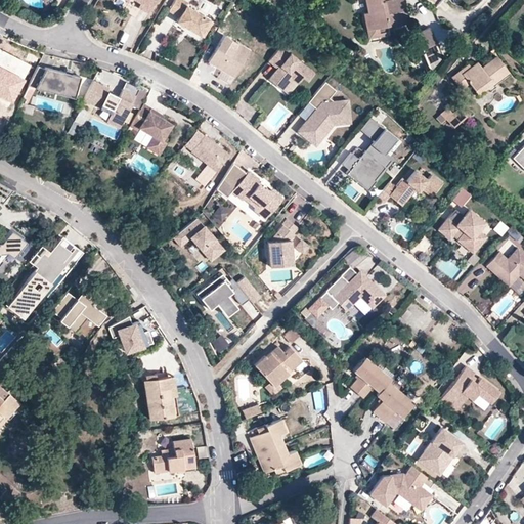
[(143,6),(141,10),(148,14),(157,0),(122,0),(127,2),(128,0),(133,0),(140,4),(143,6)]
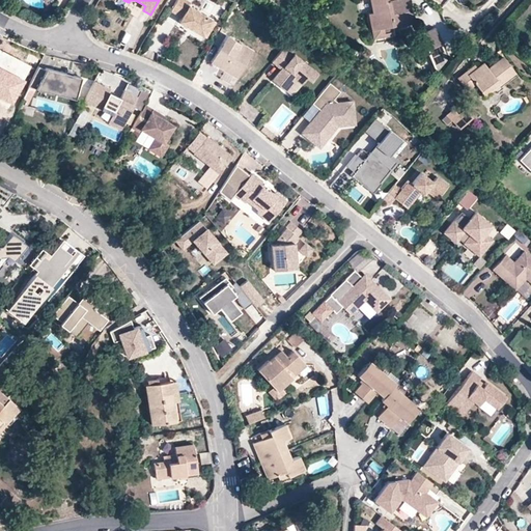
[(216,24),(189,9),(192,4),(185,0),(177,0),(171,11),(184,18),(179,25),(206,40),(216,24)]
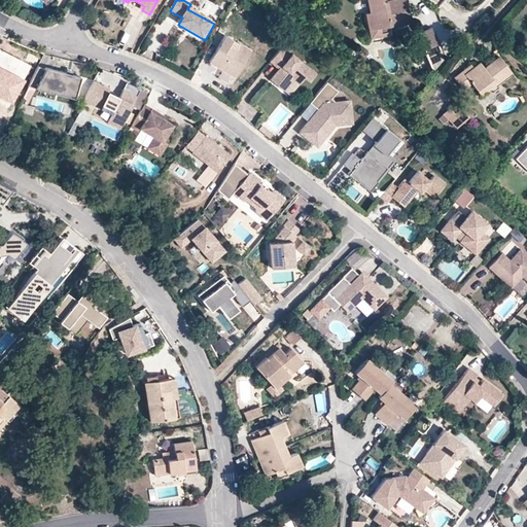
[(381,0),(366,0),(370,16),(364,18),(365,24),(370,23),(370,26),(381,24),(382,29),(389,28),(409,25),(405,0),(390,2),(382,3),(381,0)]
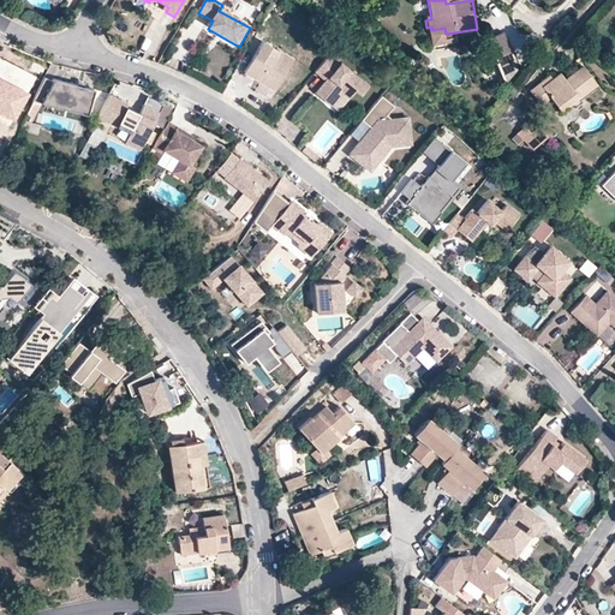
[(431,27),(427,28),(428,37),(431,36),(446,34),(445,28),(431,30),(431,27)]
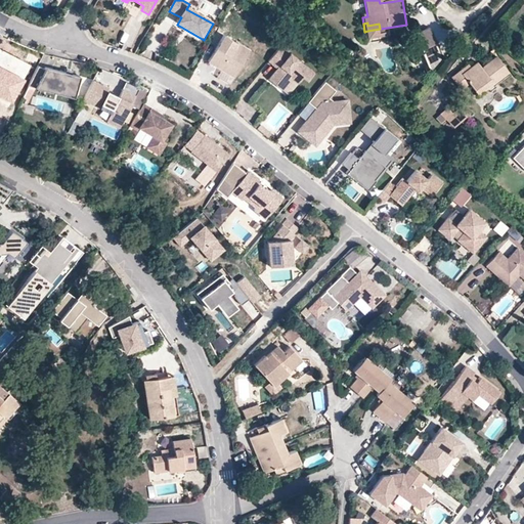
[(388,36),(387,28),(380,29),(367,31),(368,39),(388,36)]
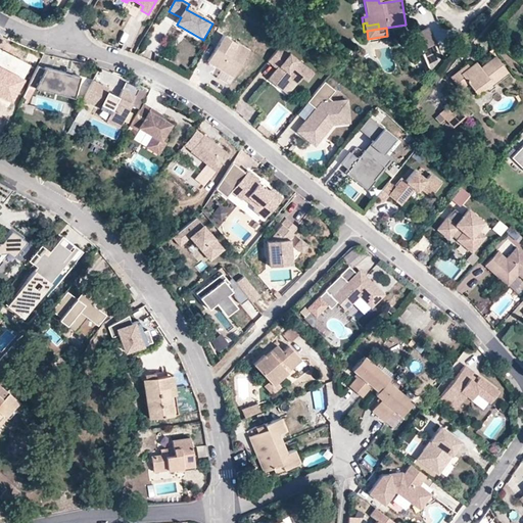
[(411,37),(415,45),(430,37),(427,29),(411,37)]
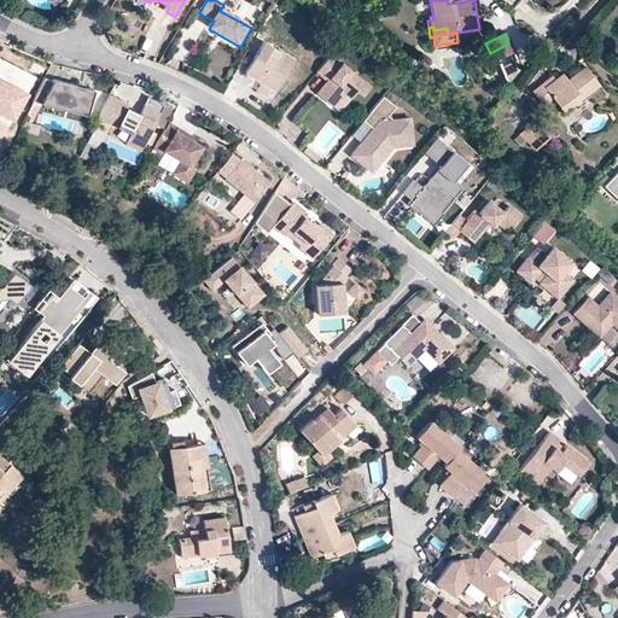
[(278,93),(296,60),(263,44),(246,75),(278,93)]
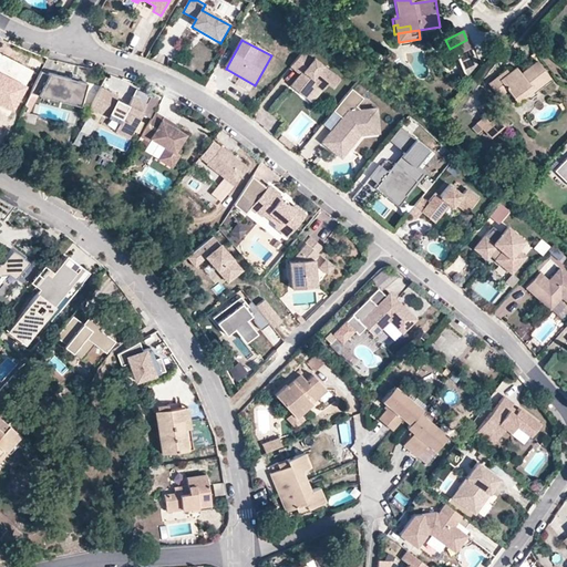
[(466,40),(450,49),(464,80),(477,64),(466,40)]
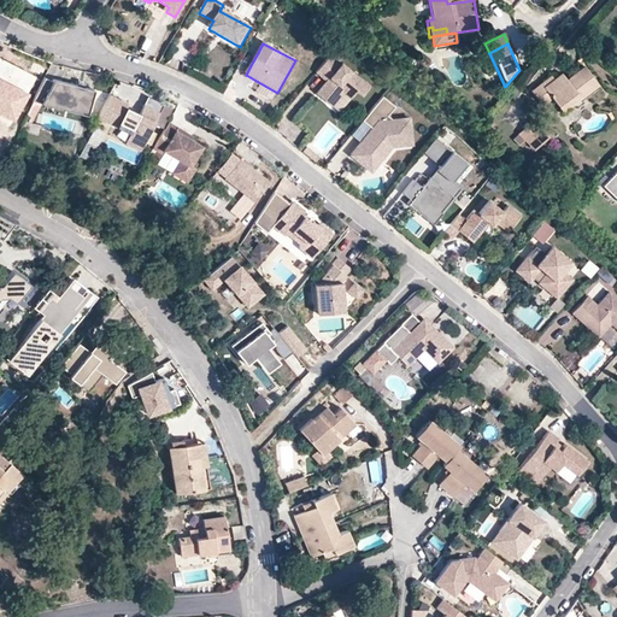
[(340,64),(330,56),(317,72),(324,77),(328,75),(330,77),(328,81),(318,92),(333,105),(345,90),(352,98),(358,90),(363,95),(371,86),(342,62),(340,64)]
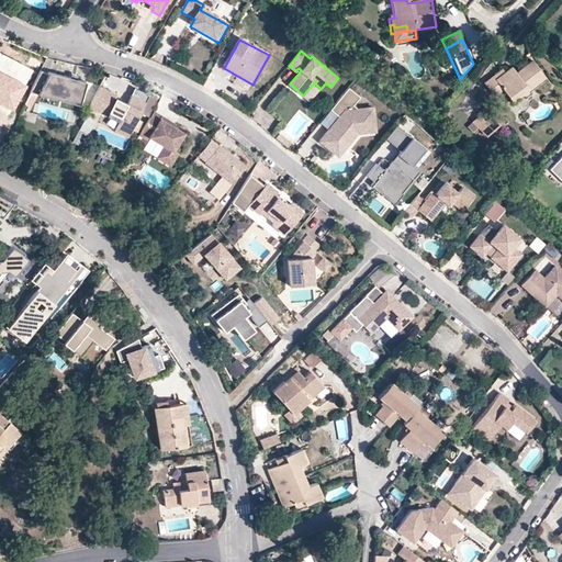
[(0,104),(10,110),(31,70),(0,54),(0,104)]
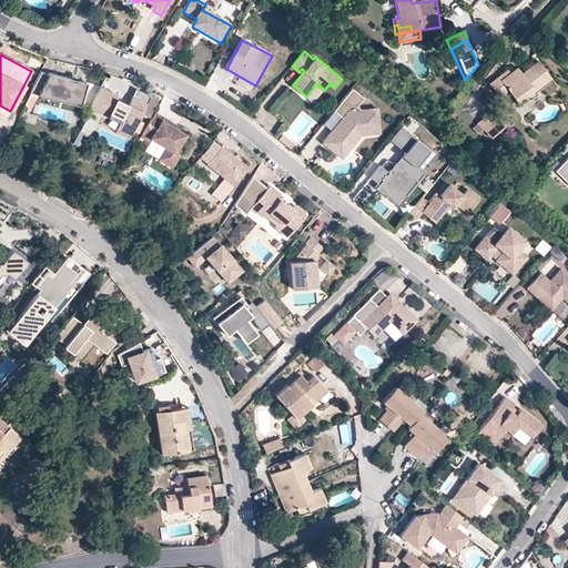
[(510,90),(515,98),(533,84),(537,91),(554,79),(540,61),(525,73),(521,69),(504,81),(499,75),(488,83),(499,99),(510,90)]
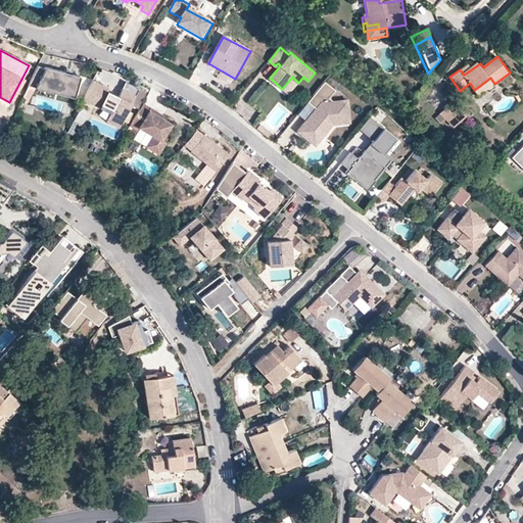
[(45,68),(39,65),(31,81),(36,84),(35,88),(48,91),(47,93),(53,95),(54,94),(72,100),(80,79),(46,66),(45,68)]
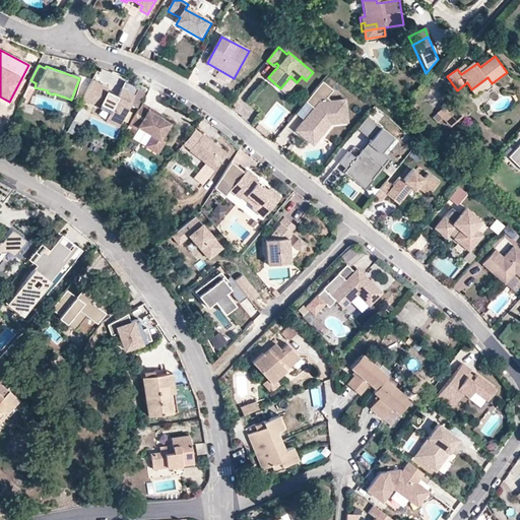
[(488,77),(471,89),(475,94),(492,83),(488,77)]
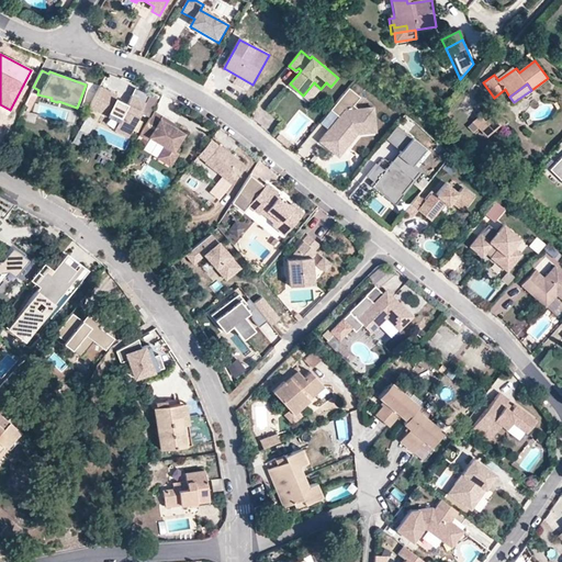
[(114,96),(98,88),(89,110),(104,116),(108,112),(119,117),(114,131),(127,137),(143,102),(130,97),(125,104),(113,99),(114,96)]
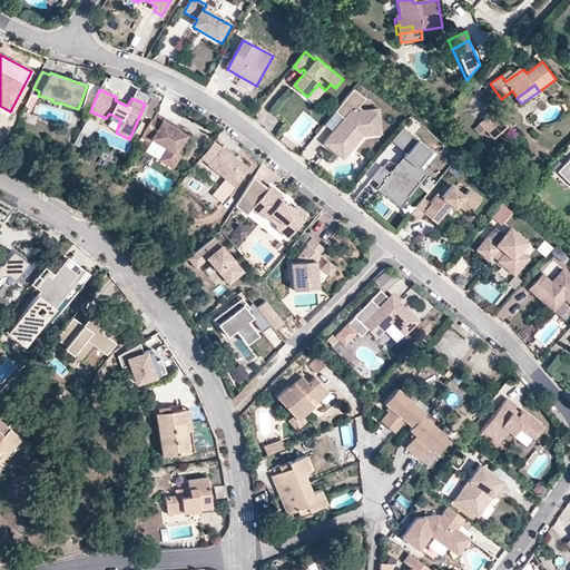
[(367,98),(355,89),(337,111),(347,119),(344,125),(340,128),(327,145),(340,154),(347,154),(360,136),(383,133),(381,108),(365,110),(361,106),(367,98)]
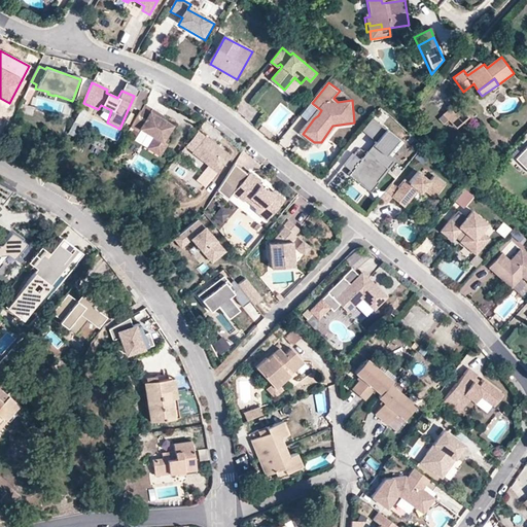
[(34,90),(28,88),(20,105),(26,106),(34,90)]
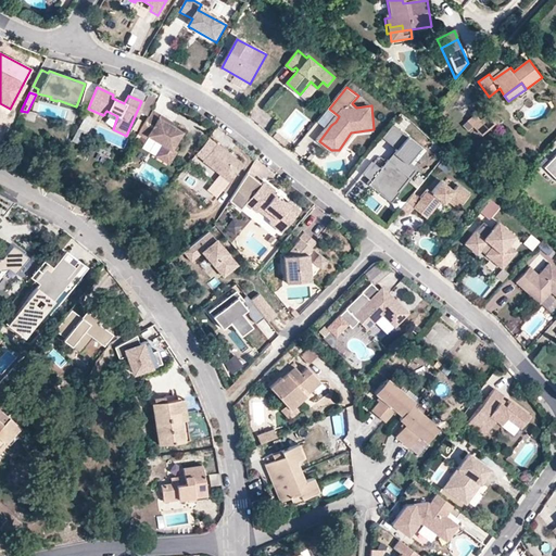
[(160,116),(152,112),(138,135),(147,139),(148,137),(162,146),(155,158),(168,165),(176,152),(172,150),(181,133),(159,118),(160,116)]
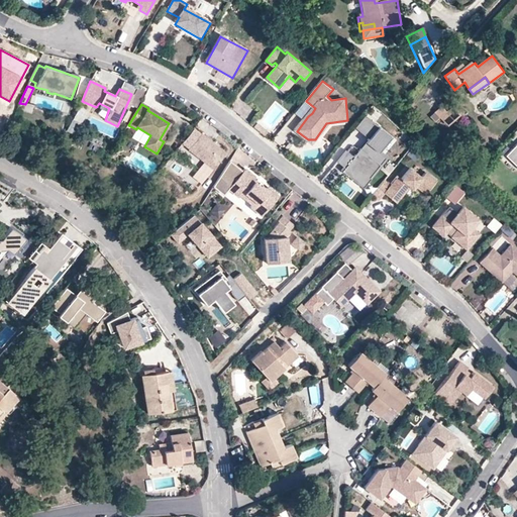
[(447,131),(463,114),(452,104),(441,114),(436,109),(430,115),(447,131)]
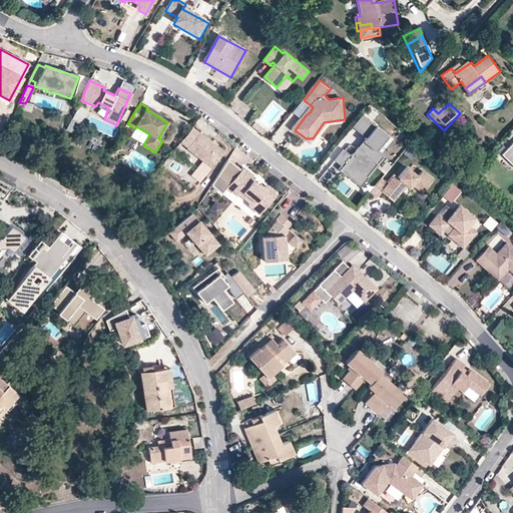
[(388,136),(364,116),(355,127),(369,139),(354,156),(349,152),(339,158),(346,165),(342,170),(360,185),(386,156),(378,149),(388,136)]
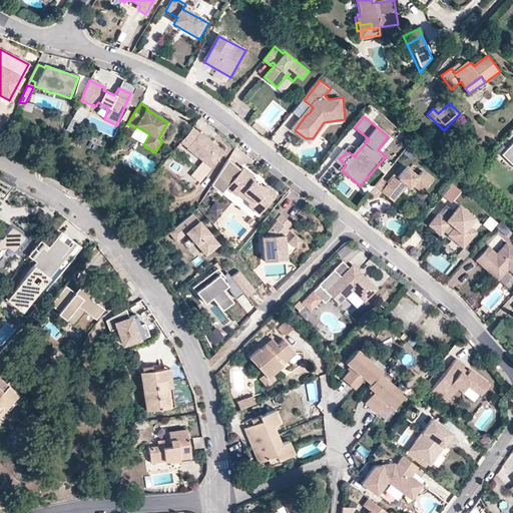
[(71,120),(66,131),(74,135),(80,123),(71,120)]
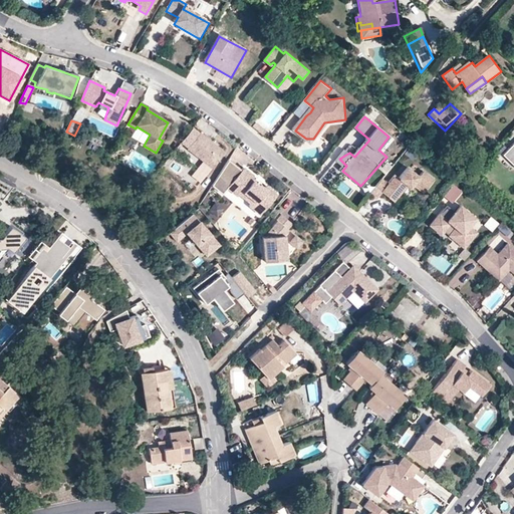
[(188,149),(199,134),(192,129),(181,144),(188,149)]
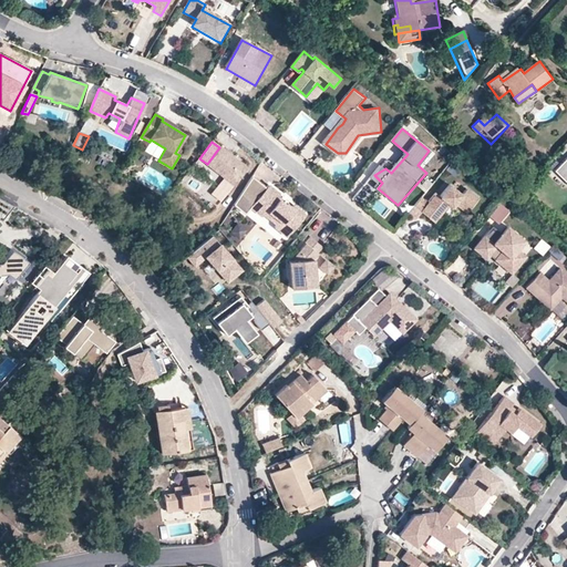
[(234,185),(247,168),(219,147),(207,164),(224,176),(234,185)]
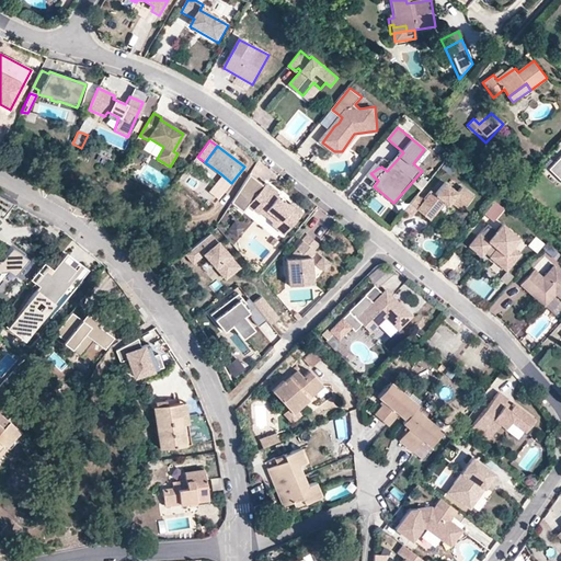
[(560,158),(550,170),(560,180),(560,158)]
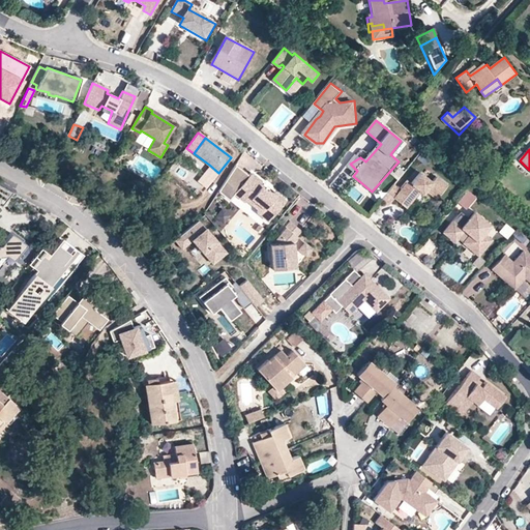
[(218,173),(209,165),(198,181),(207,188),(218,173)]
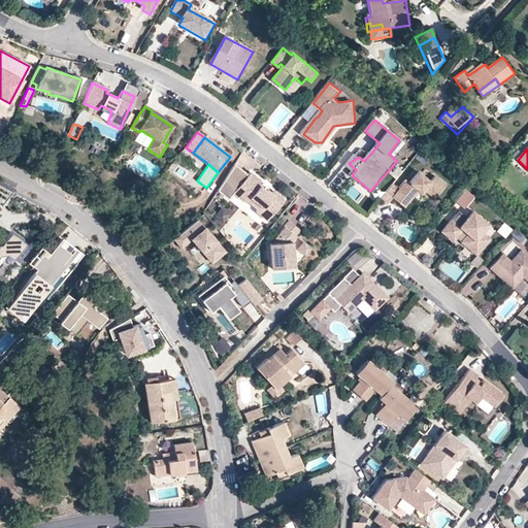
[(248,174),(235,165),(218,191),(230,201),(235,193),(245,201),(250,200),(258,205),(258,210),(271,219),(287,196),(274,189),(270,191),(261,184),(261,177),(250,171),(248,174)]
